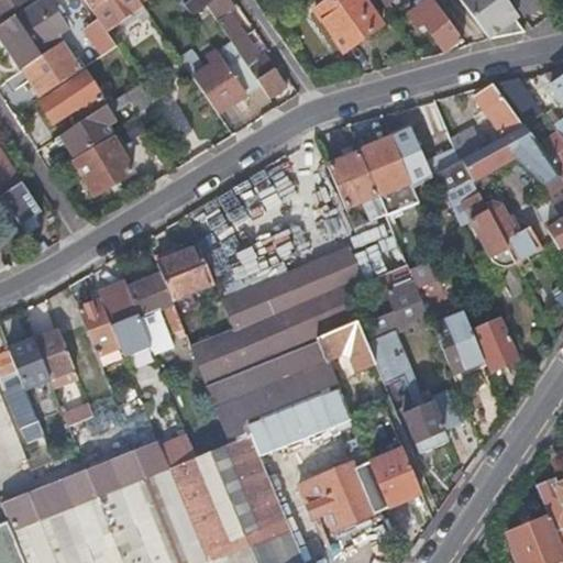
[(0,36),(21,69),(22,68),(61,43),(55,34),(67,28),(47,0),(41,0),(15,17),(14,15),(0,24),(0,36)]
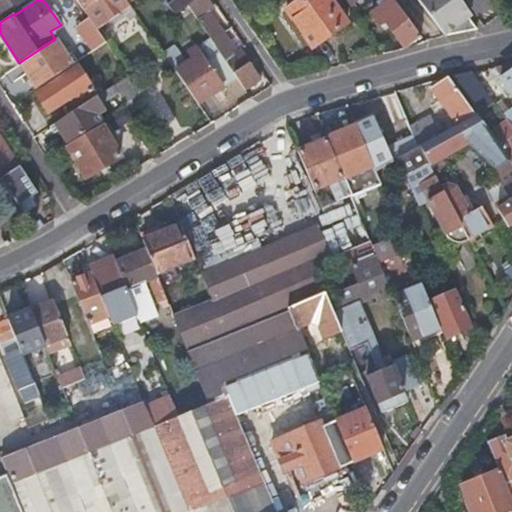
[(0,0),(0,13),(19,0),(0,0)]
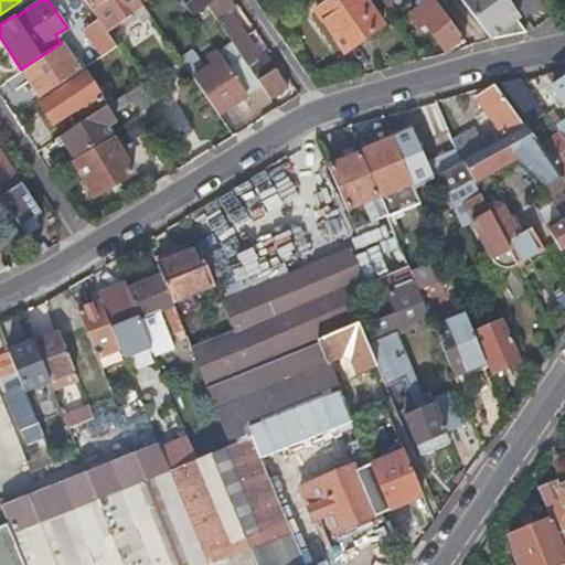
[(85,0),(91,8),(97,19),(107,31),(144,7),(141,3),(138,0),(85,0)]
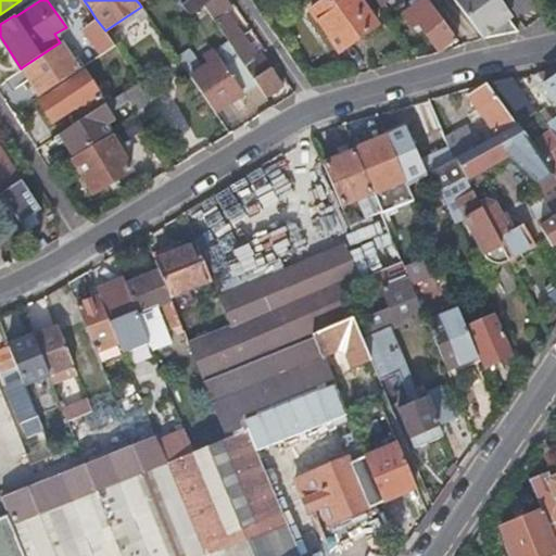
[(209,0),(186,0),(182,2),(190,13),(202,4),(209,0)]
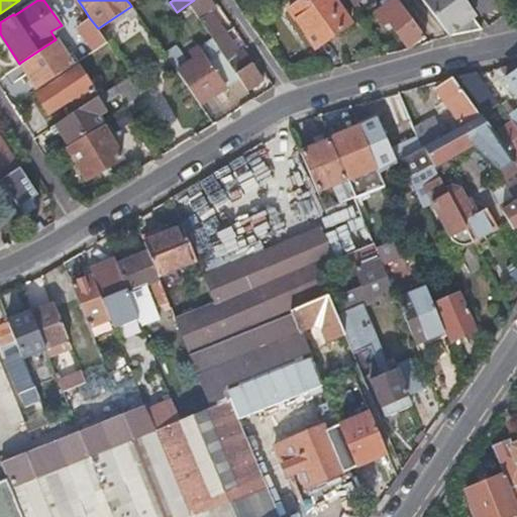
[(210,0),(194,0),(188,4),(211,37),(225,59),(238,49),(208,10),(214,6),(210,0)]
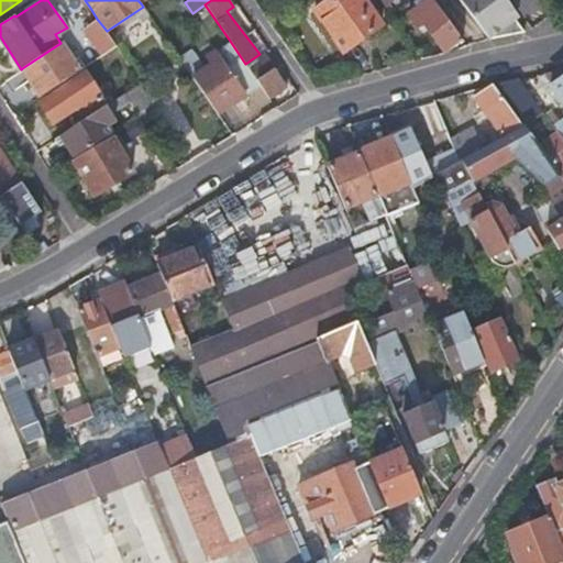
[(364,0),(327,0),(313,9),(342,51),(381,23),(364,0)]
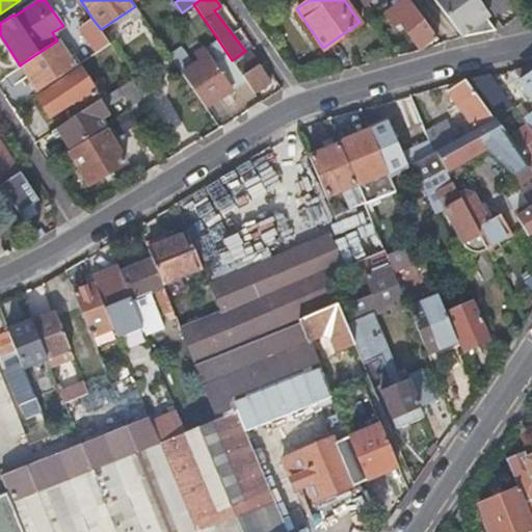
[(435,0),(463,36),(496,29),(488,19),(480,8),(481,1),(479,0),(435,0)]
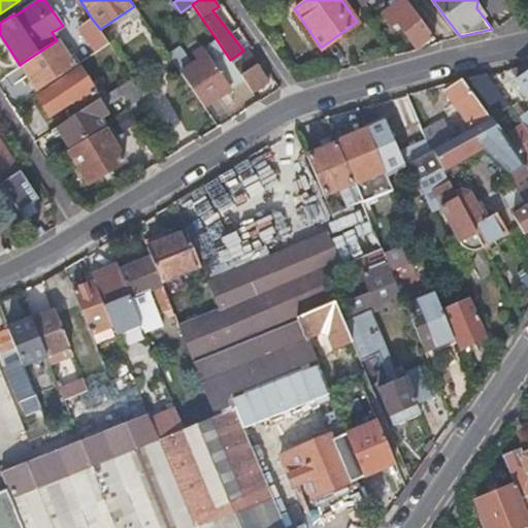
[(476,8),(485,19),(488,15),(477,1),(476,8)]
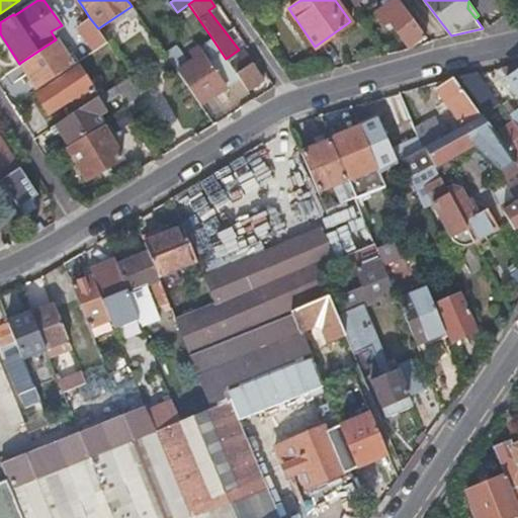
[(354,4),(359,12),(363,9),(357,2),(354,4)]
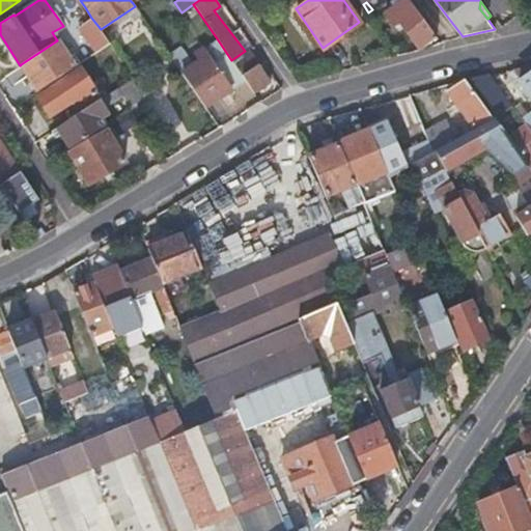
[(398,22),(417,49),(431,38),(434,42),(437,39),(410,2),(393,15),(389,9),(386,11),(389,18),(394,24),(398,22)]
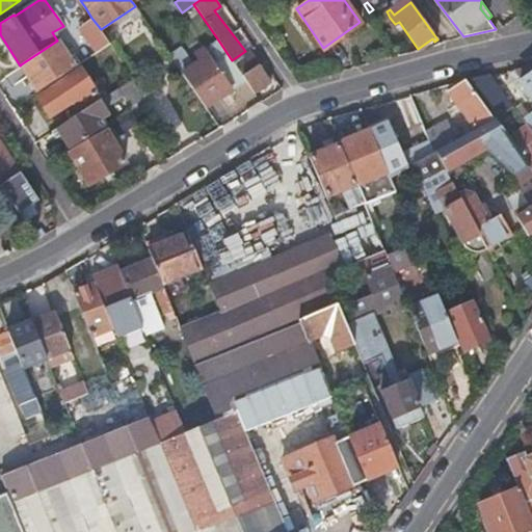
[(101,29),(91,18),(78,26),(96,52),(97,51),(109,43),(101,29)]
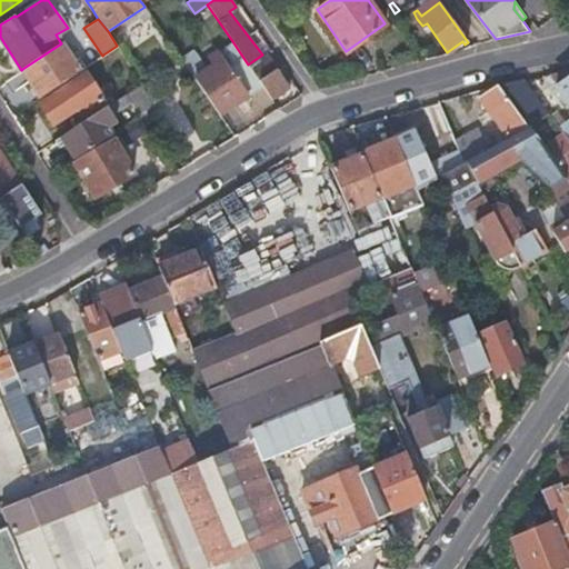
[(195,79),(218,112),(248,92),(249,95),(262,86),(232,41),(219,51),(219,50),(209,56),(216,65),(208,70),(195,79)]
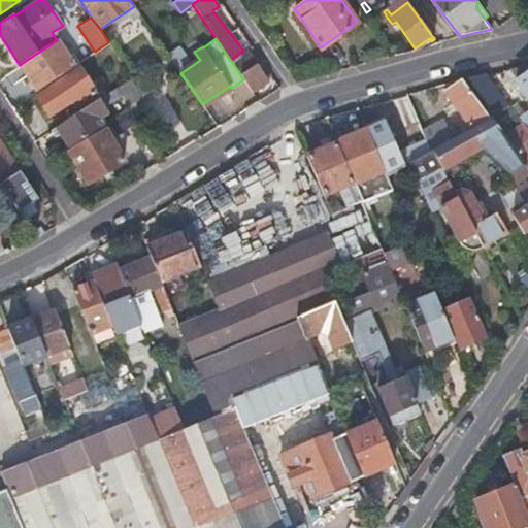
[(71,67),(74,65),(58,39),(57,40),(21,64),(37,90),(71,67)]
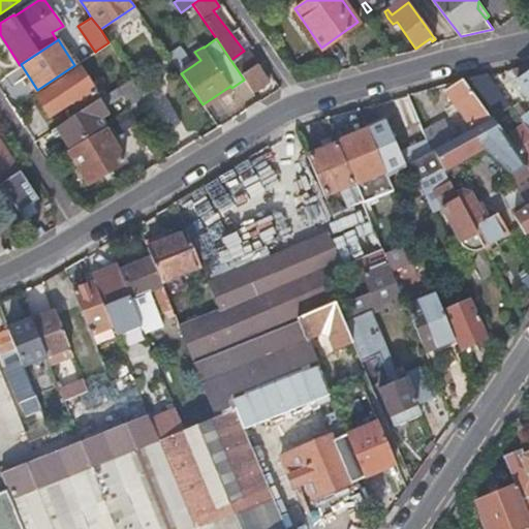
[(168,56),(181,73),(193,65),(182,48),(168,56)]
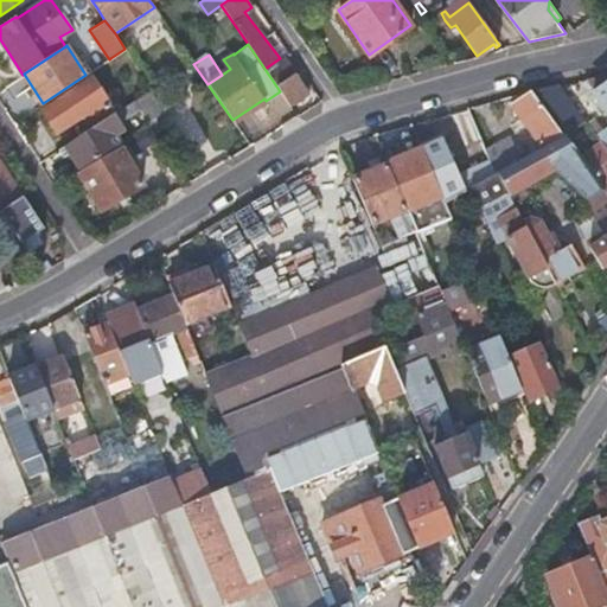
[(280,91),(289,106),(308,93),(283,56),(280,58),(264,69),(280,91)]
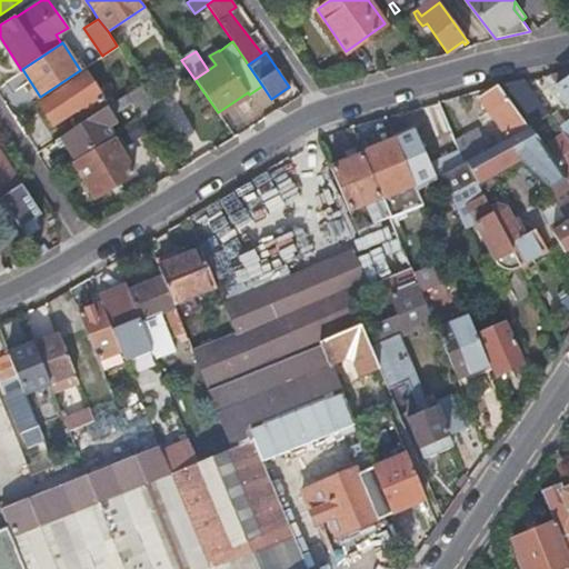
[(83,75),(80,70),(77,72),(40,97),(43,101),(40,103),(52,123),(67,115),(71,120),(80,113),(81,115),(110,96),(107,91),(111,88),(108,82),(96,90),(85,73),(83,75)]
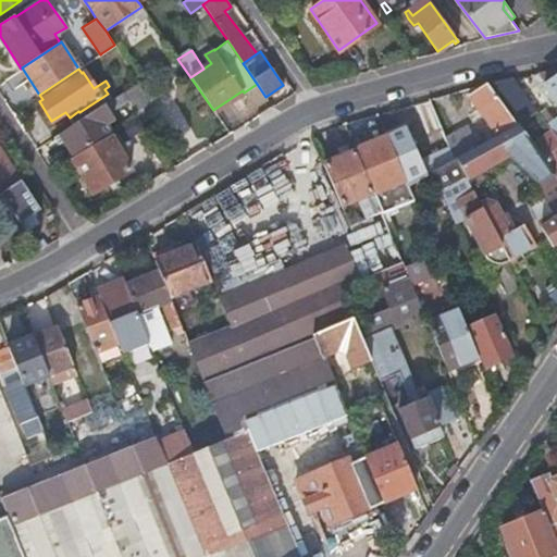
[(556,119),(548,125),(553,130),(556,135),(556,76),(545,86),(556,102),(556,119)]
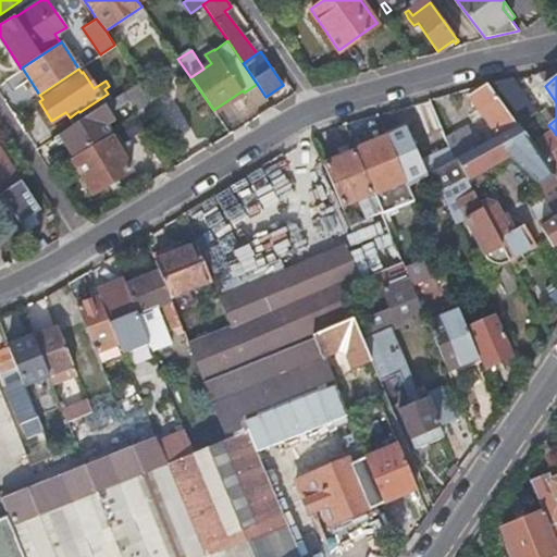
[(514,77),(489,82),(518,123),(519,126),(539,111),(514,77)]
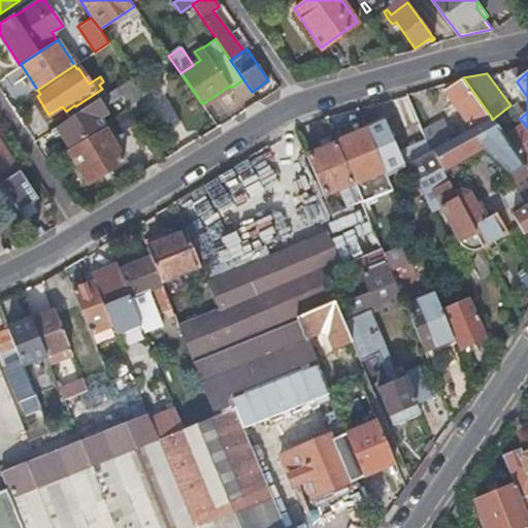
[(491,117),(463,77),(444,90),(470,128),(491,117)]
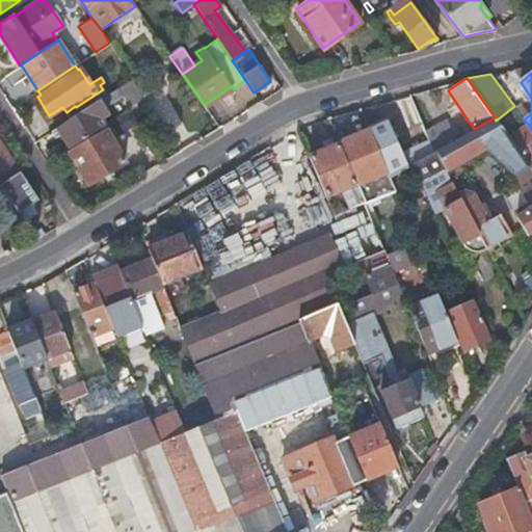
[(122,96),(131,108),(144,100),(130,79),(116,88),(122,96)]
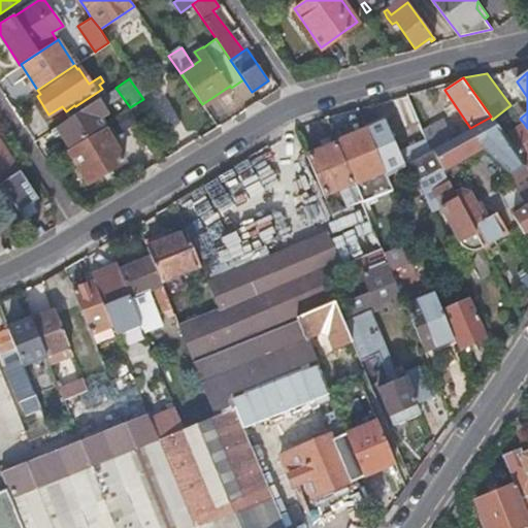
[(69,147),(104,125),(99,117),(107,111),(104,105),(121,95),(116,88),(51,130),(55,137),(60,133),(69,147)]
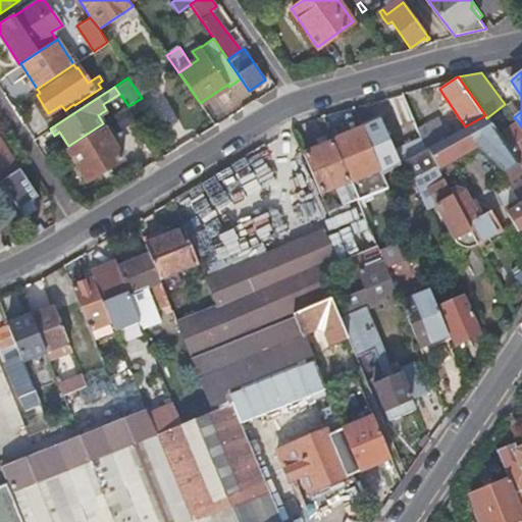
[(485,115),(465,126),(446,138),(426,149),(435,165),(437,168),(440,175),(454,163),(451,161),(475,147),(508,172),(520,164),(499,135),(486,118),(485,115)]
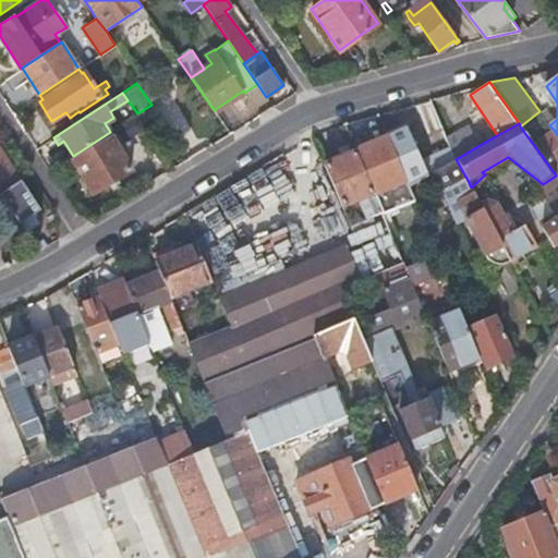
[(446,137),(440,124),(427,131),(437,154),(431,157),(436,170),(455,160),(446,137)]
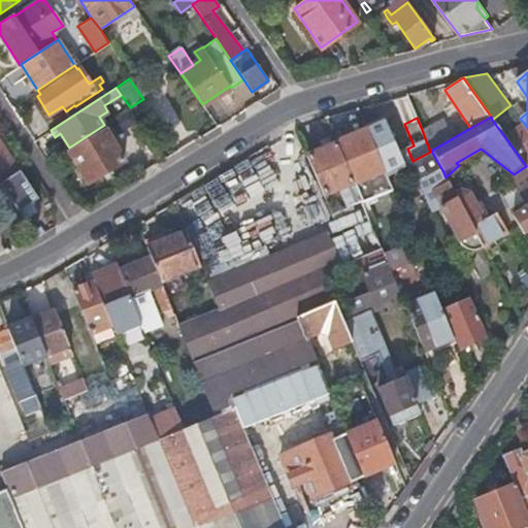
[(384,119),(365,126),(367,130),(386,175),(403,166),(384,119)]
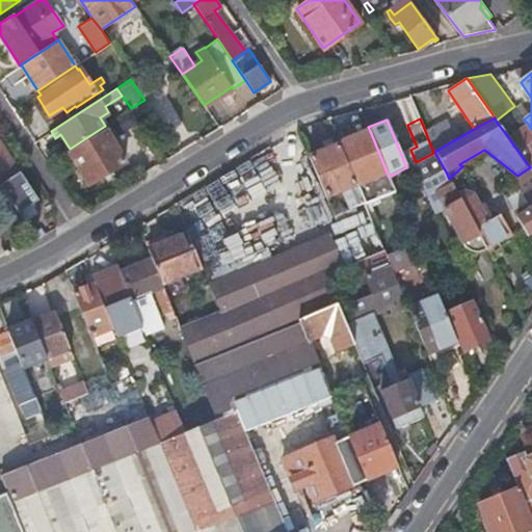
[(446,121),(425,131),(433,153),(434,152),(454,140),(446,121)]
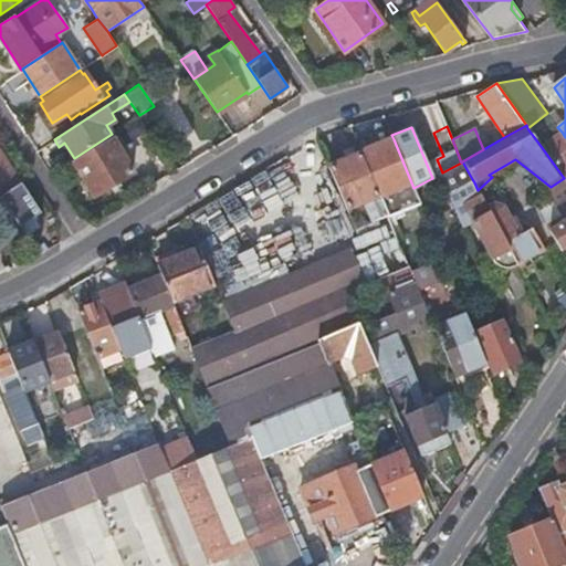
[(565,137),(562,132),(541,146),(564,178),(565,180),(565,137)]
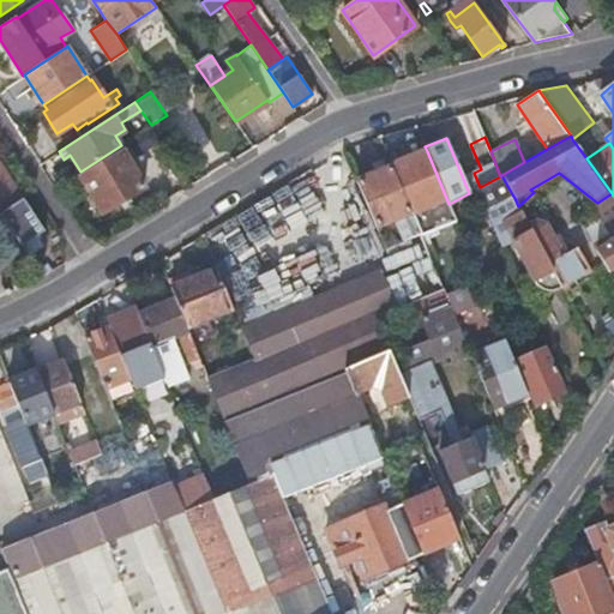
[(410,158),(392,166),(420,234),(421,235),(456,221),(449,204),(427,151),(410,158)]
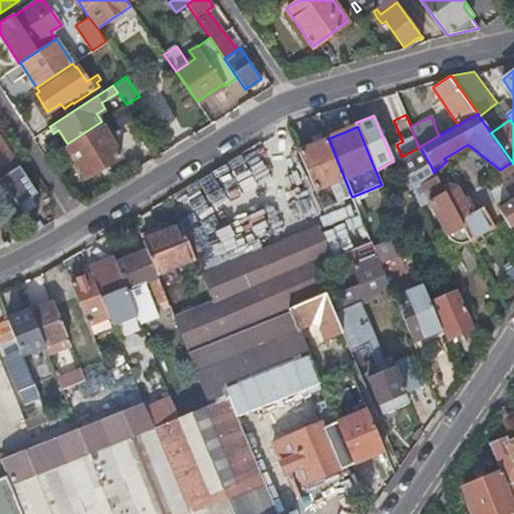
[(68,147),(86,178),(120,157),(103,127),(68,147)]
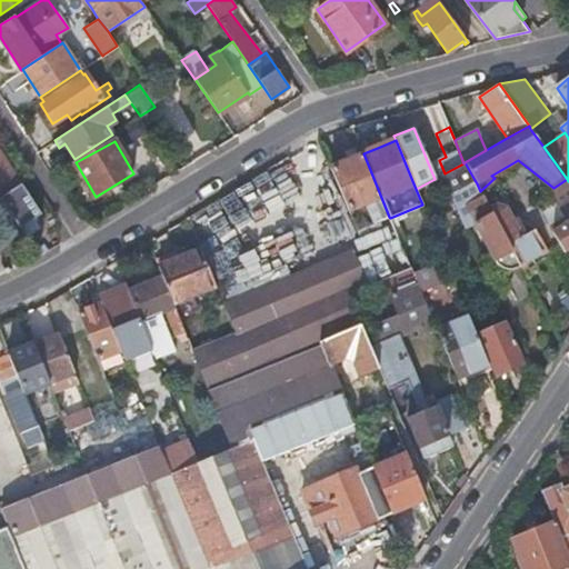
[(361,149),(363,153),(380,147),(378,141),(361,149)]
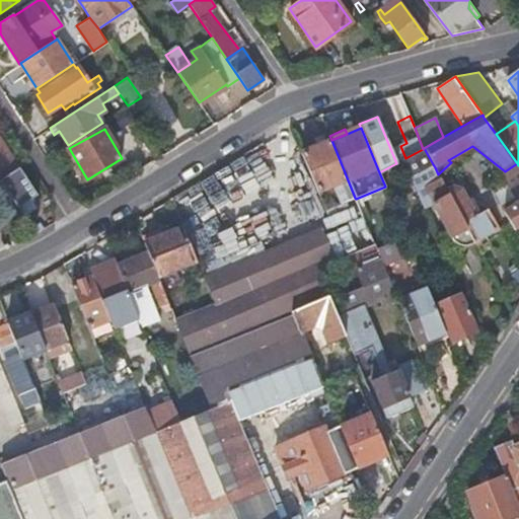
[(0,178),(19,208),(38,196),(0,139),(0,178)]
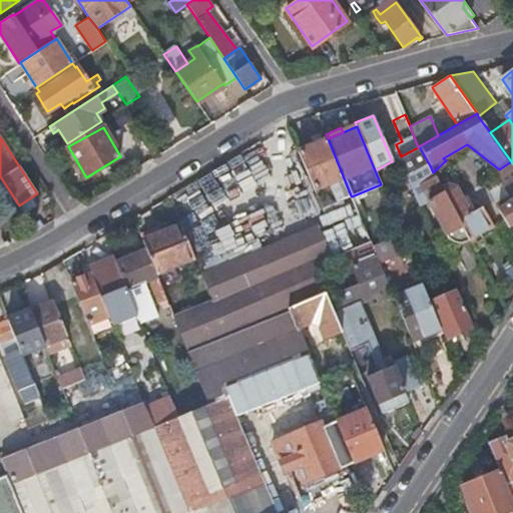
[(328,138),(297,151),(313,190),(330,183),(337,201),(351,195),(328,138)]
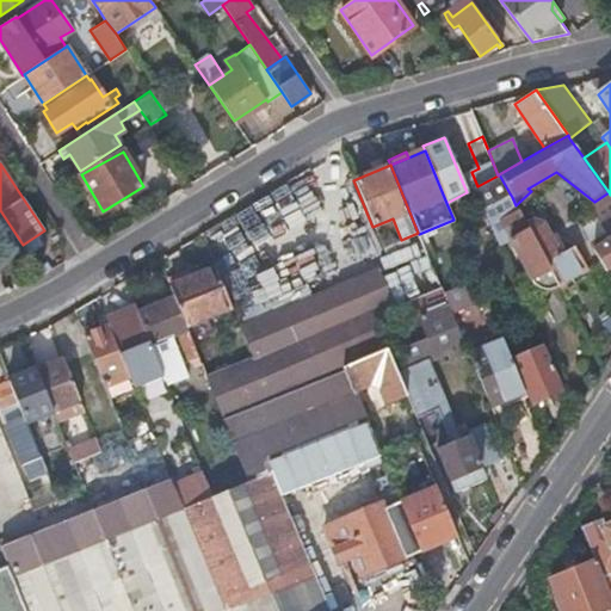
[(482,209),(498,244),(510,238),(529,279),(532,282),(536,284),(539,285),(543,287),(547,287),(551,287),(555,285),(557,284),(549,269),(545,260),(526,224),(516,205),(512,197),(510,193),(499,174),(498,176),(477,186),(474,189),(482,209)]
